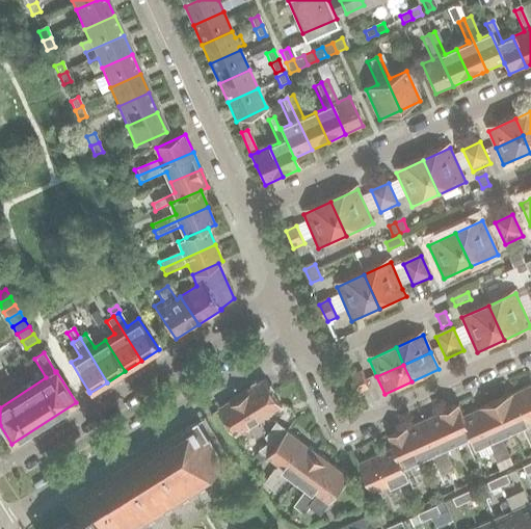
[(359,395),(360,394),(369,390),(362,373),(351,377),(359,395)]
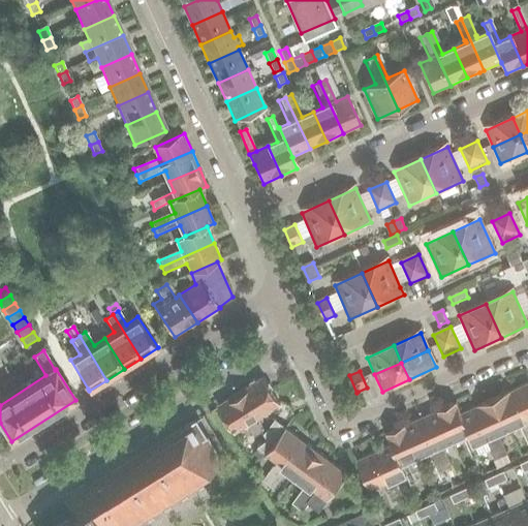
[(242,394),(258,421),(281,407),(265,378),(242,394)]
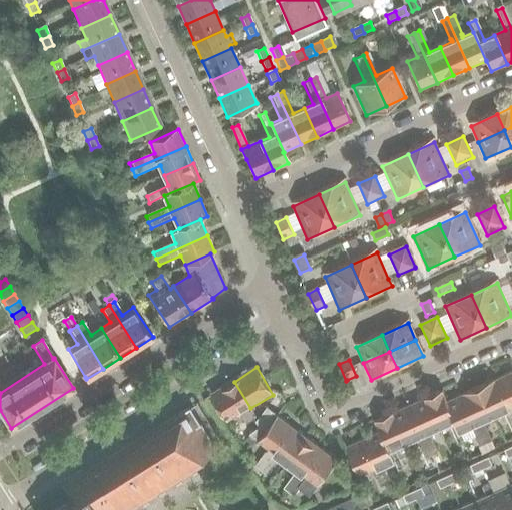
[(511,374),(495,382),(511,419),(511,374)]
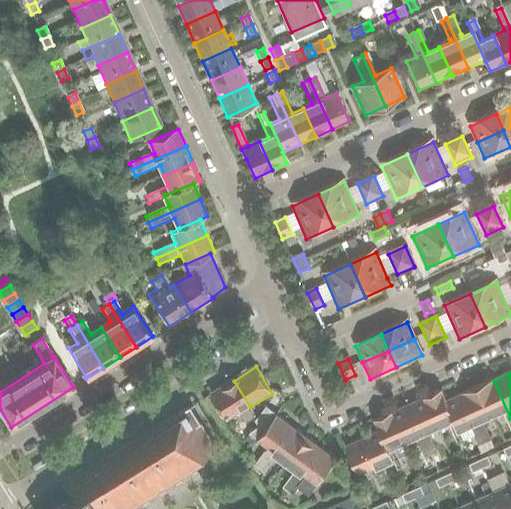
[(228,421),(250,407),(234,381),(212,395),(228,421)]
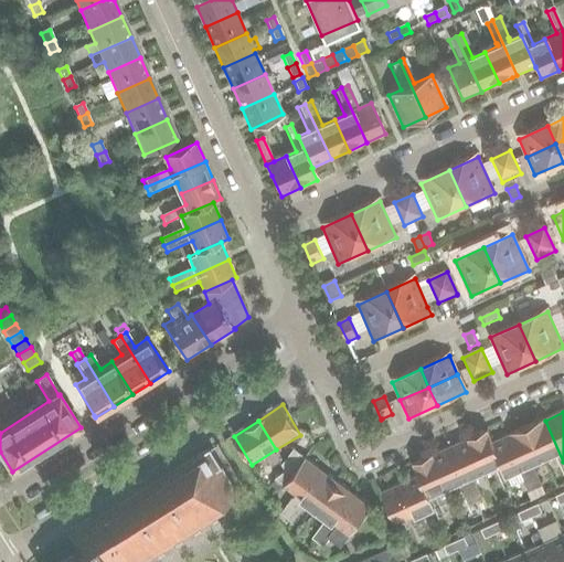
[(563,462),(545,421),(528,428),(542,460),(556,454),(557,457),(556,457),(563,474),(563,462)]
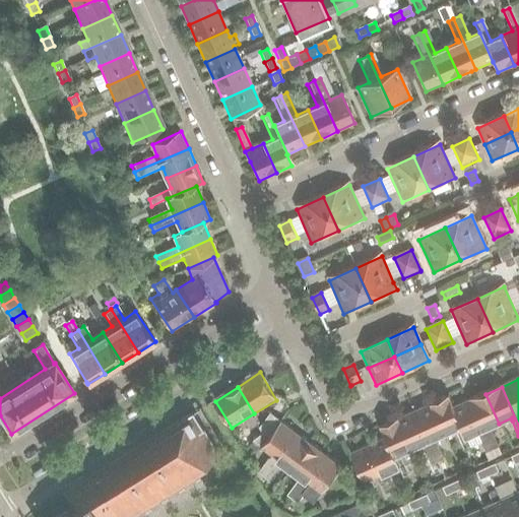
[(489,429),(499,424),(485,394),(469,401),(491,451),(499,448),(492,430),(490,431),(489,429)]
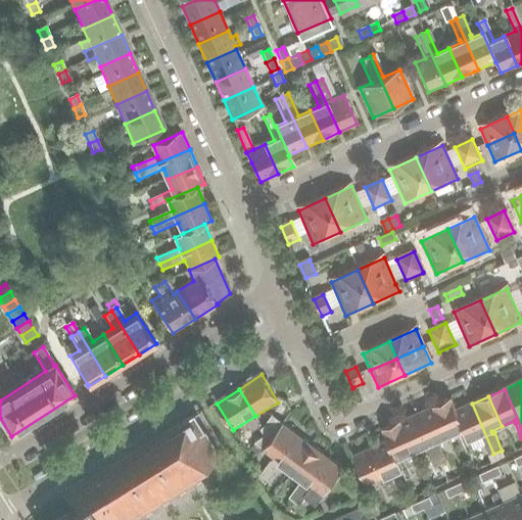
[(469,440),(451,400),(433,408),(446,438),(459,432),(468,453),(473,451),(469,440)]
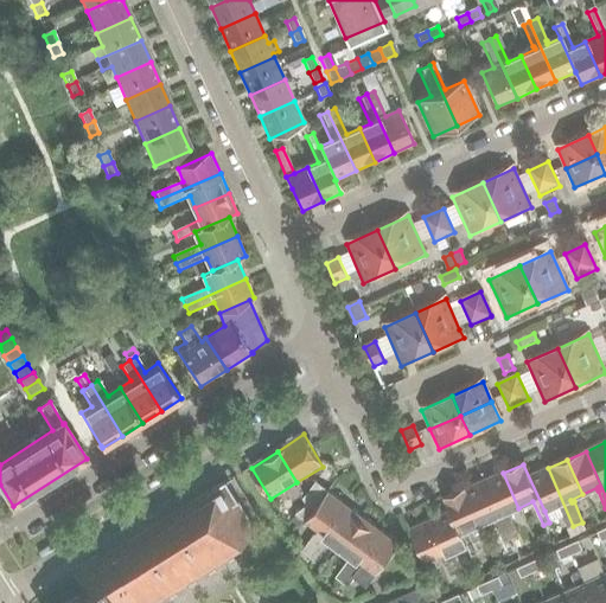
[(529,476),(524,464),(523,464),(544,511),(559,505),(560,507),(559,508),(568,530),(573,526),(548,468),(529,476)]
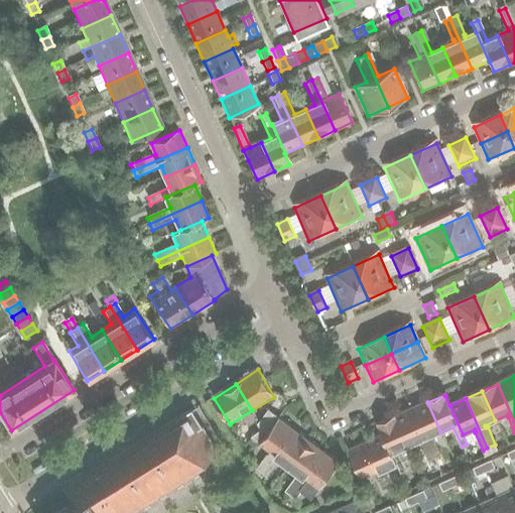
[(430,436),(440,432),(427,402),(411,410),(433,460),(440,457),(433,438),(431,439),(430,436)]
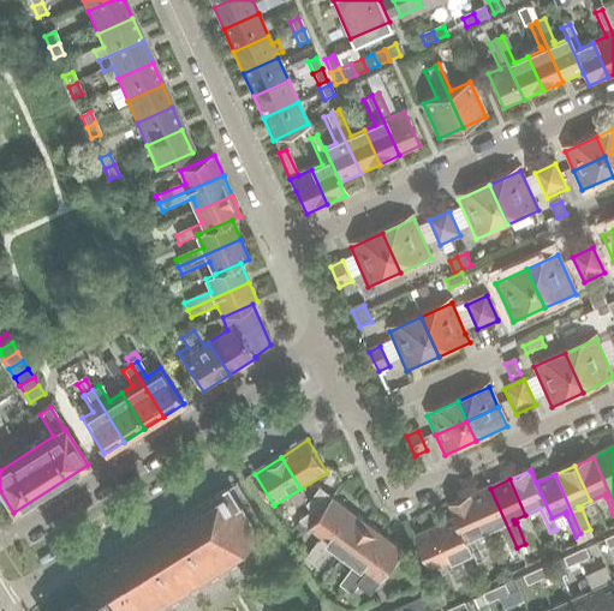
[(93,598),(71,610),(148,610),(244,551),(225,521),(243,509),(230,489),(82,581),(93,598)]
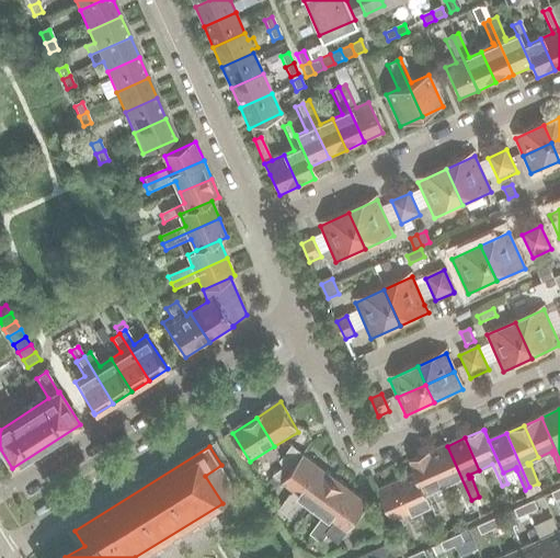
[(471,500),(447,446),(429,454),(444,487),(457,480),(458,482),(457,484),(466,502),(471,500)]
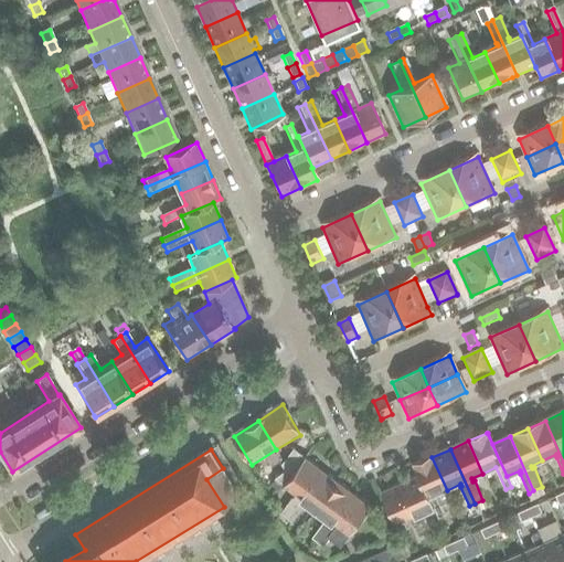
[(428,498),(434,509),(438,519),(445,517),(442,508),(453,504),(447,490),(432,457),(414,465),(419,477),(428,498)]
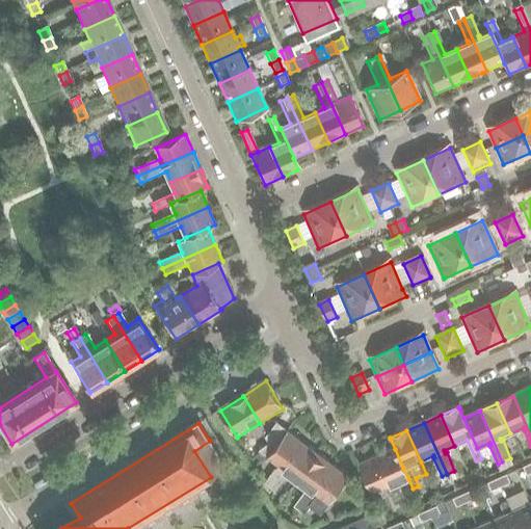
[(269,490),(303,445),(288,432),(282,442),(271,433),(266,441),(269,446),(260,452),(269,458),(279,467),(264,486),(269,490)]
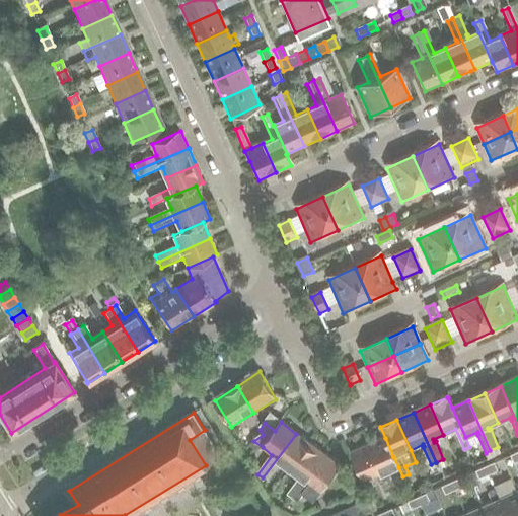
[(385,438),(380,427),(380,428),(384,438),(369,446),(390,495),(397,492),(390,474),(388,474),(387,472),(398,467),(393,457),(385,438)]
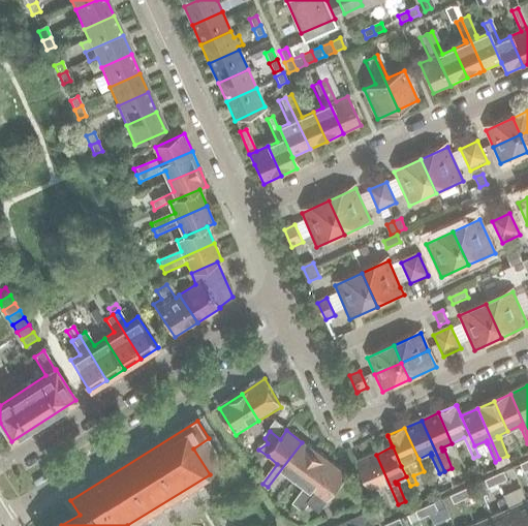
[(286,471),(297,478),(316,454),(302,442),(268,487),(273,491),(284,476),(283,475),(286,471)]
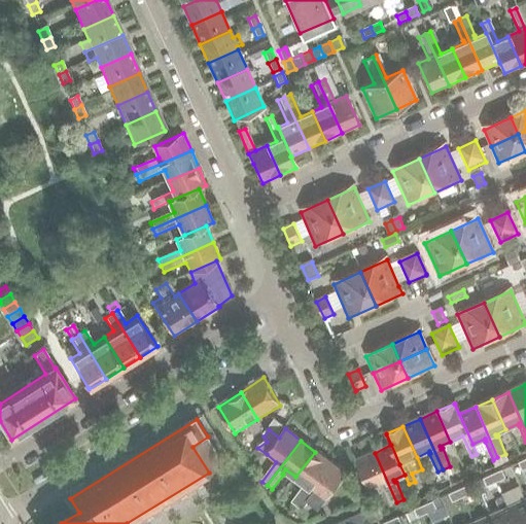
[(292,502),(296,505),(329,462),(315,452),(295,477),(307,486),(304,490),(303,489),(292,502)]
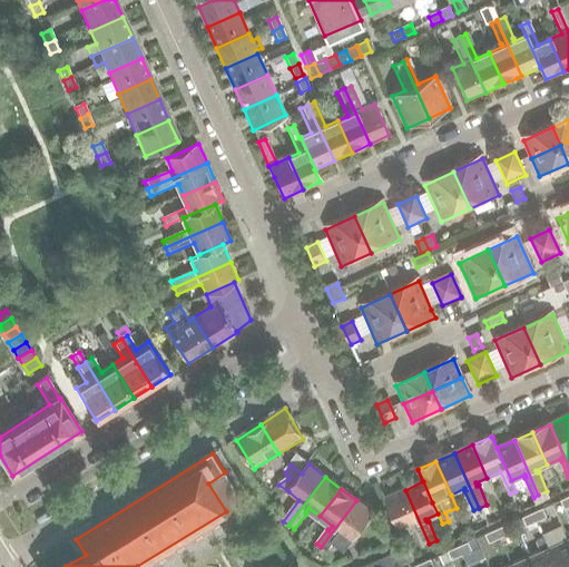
[(429,544),(405,490),(385,498),(400,530),(414,524),(415,527),(414,527),(423,547),(429,544)]
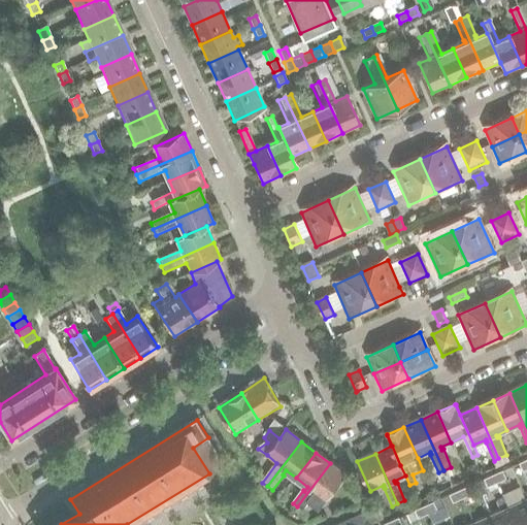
[(319,513),(327,501),(347,476),(330,463),(297,506),(303,512),(308,504),(319,513)]
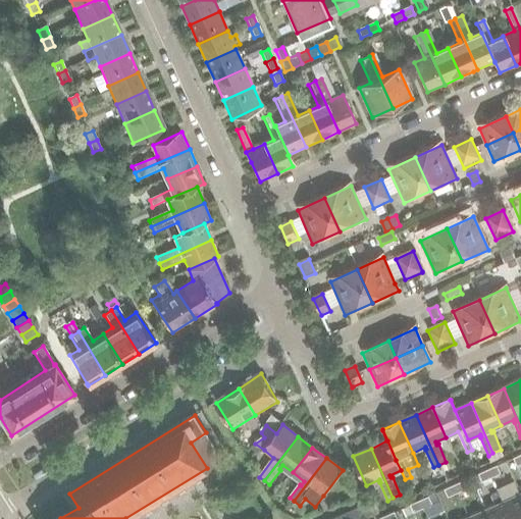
[(501,474),(498,467),(488,471),(491,479),(501,474)]
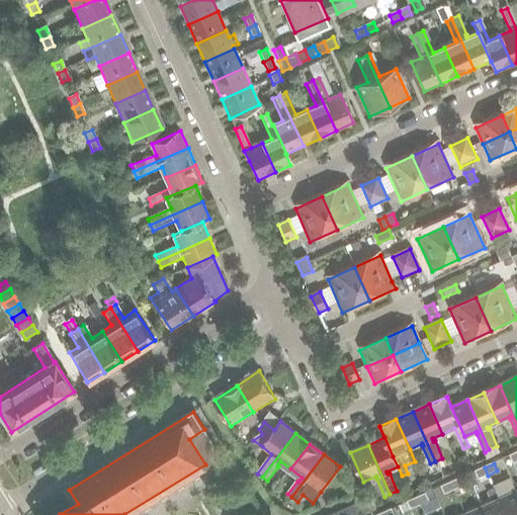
[(479,480),(488,476),(485,467),(475,471),(479,480)]
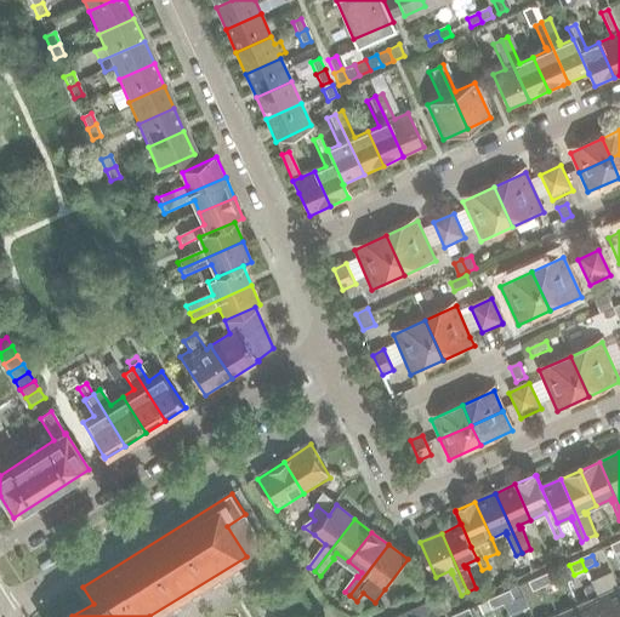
[(552,573),(540,578),(545,588),(556,583),(552,573)]
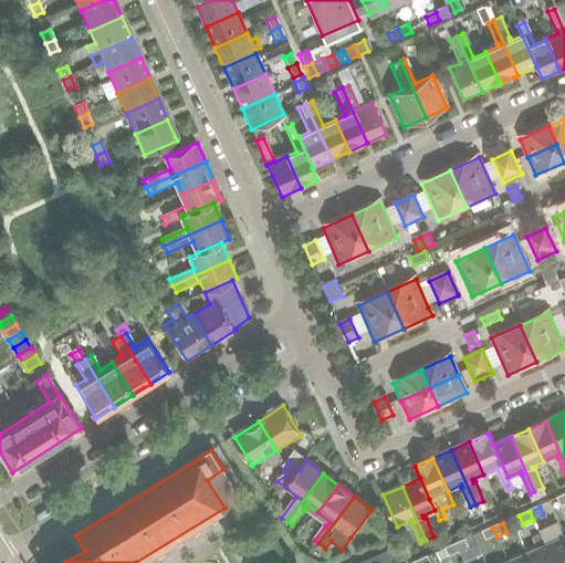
[(485,541),(497,537),(492,528),(482,532),(485,541)]
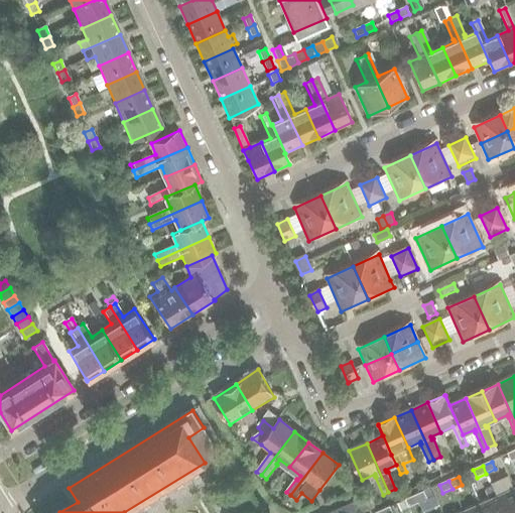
[(514,490),(499,498),(506,512),(514,512),(514,490)]
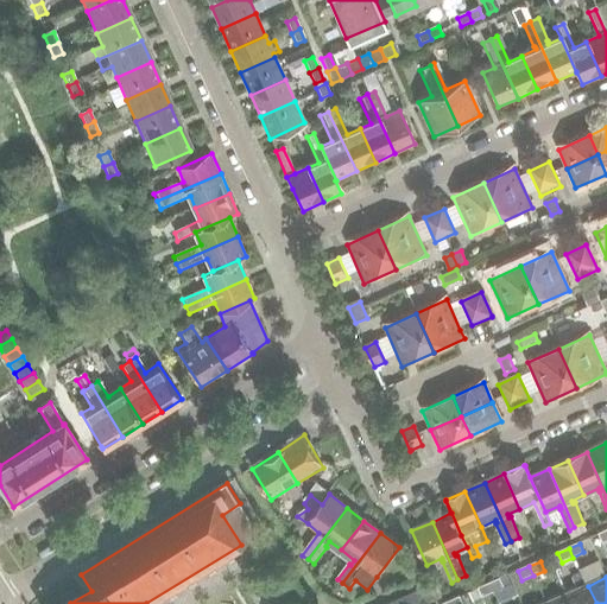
[(504,589),(500,579),(489,584),(493,593),(504,589)]
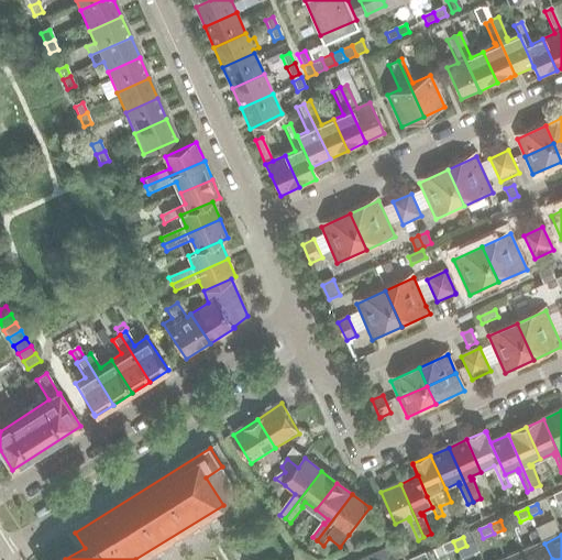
[(399,559),(410,555),(404,541),(363,559),(399,559)]
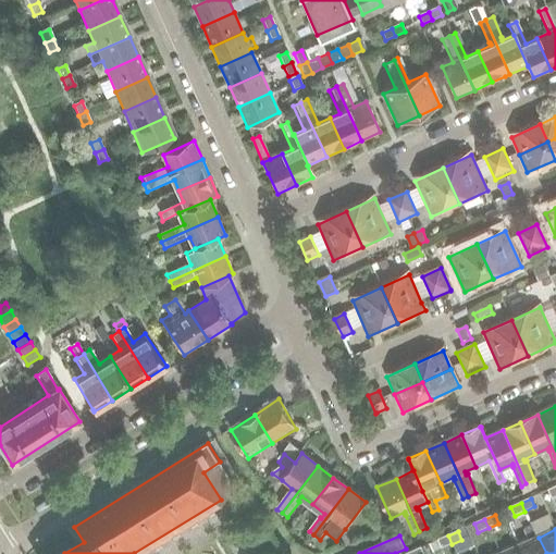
[(442,549),(452,544),(448,536),(439,540),(442,549)]
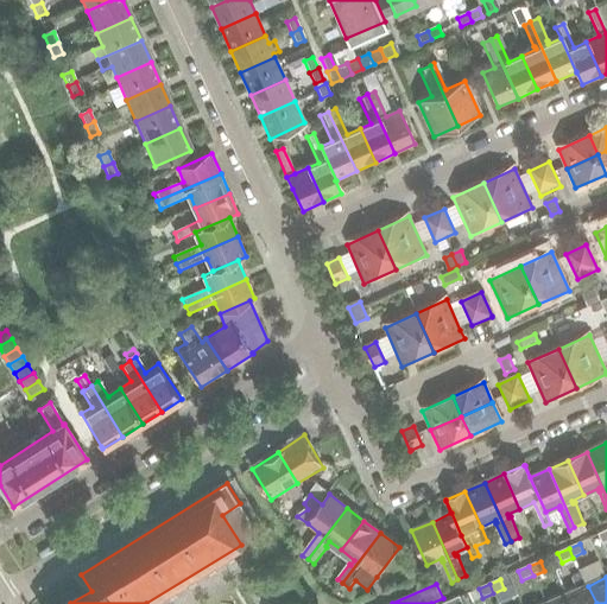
[(596,603),(588,586),(568,595),(571,603),(596,603)]
